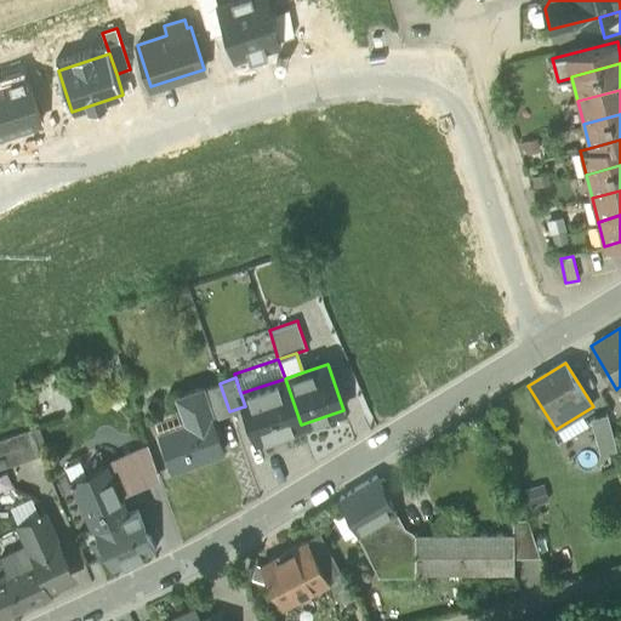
[(262,438),(301,425),(285,379),(240,393),(245,406),(244,406),(255,440),(262,438)]
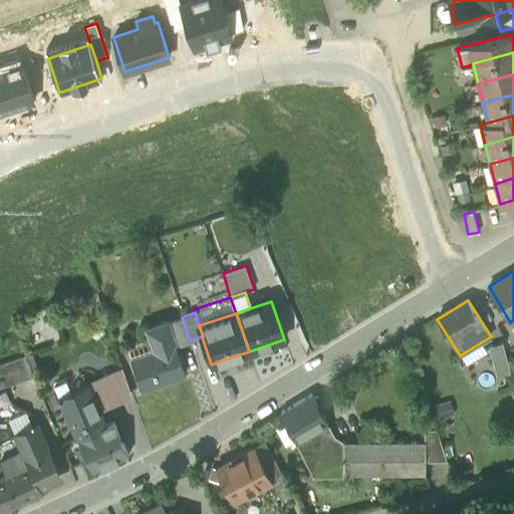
[(176,345),(190,340),(182,317),(168,322),(176,345)]
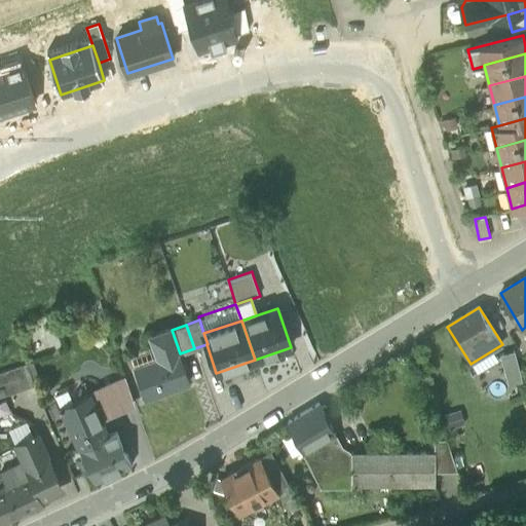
[(135,367),(145,397),(189,381),(180,353),(172,330),(151,336),(155,347),(158,359),(135,367)]
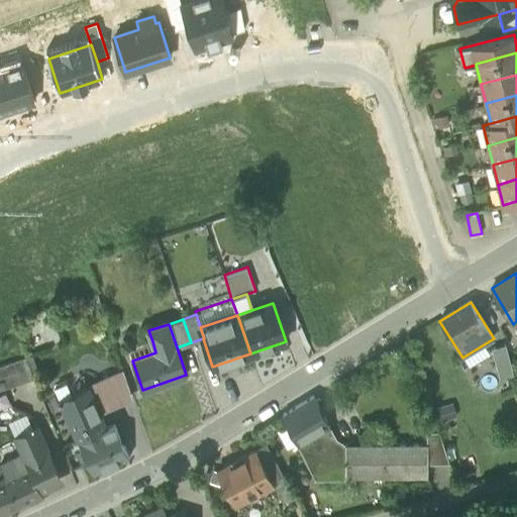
[(156,352),(152,341),(128,349),(132,360),(156,352)]
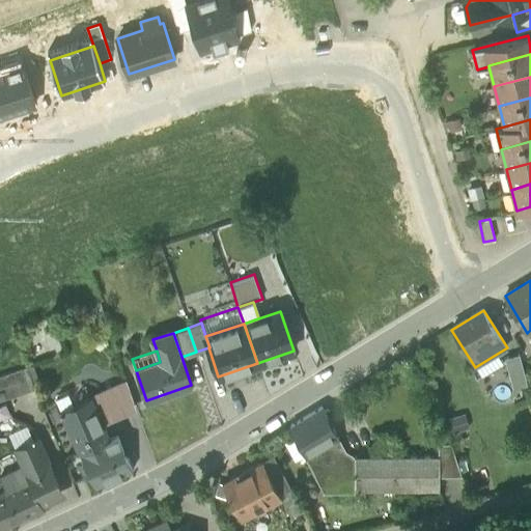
[(505,359),(512,389),(527,385),(525,378),(520,355),(505,359)]
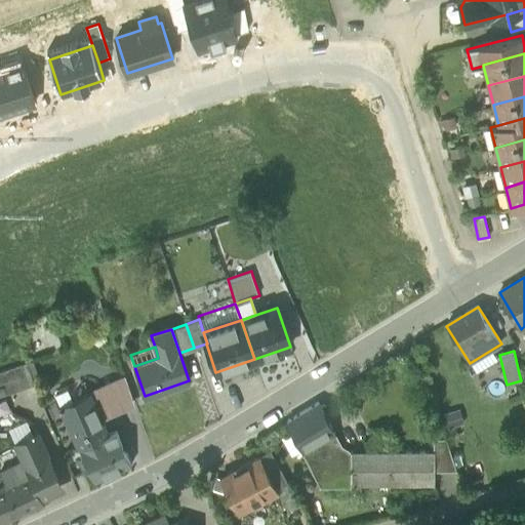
[(0,386),(5,400),(36,388),(27,364),(0,372),(0,386)]
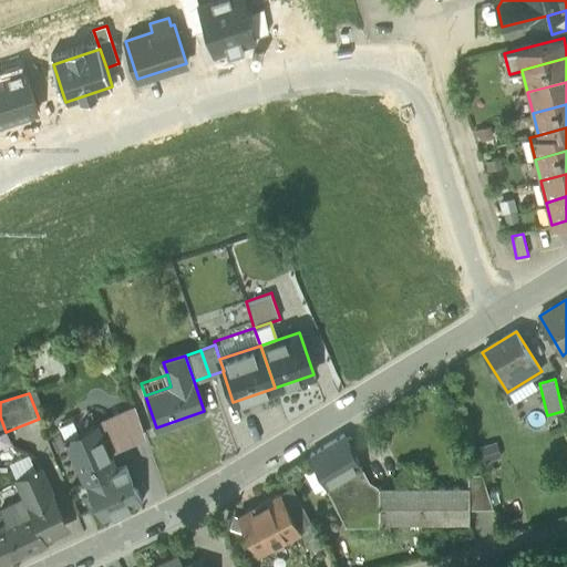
[(107,419),(111,425),(122,447),(146,437),(135,406),(107,419)]
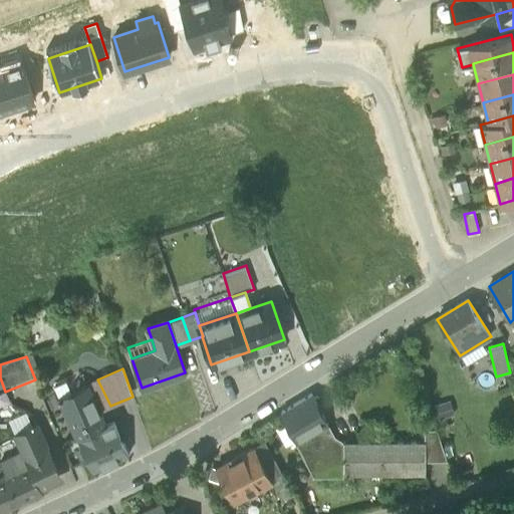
[(105,426),(98,411),(89,391),(87,384),(59,397),(59,399),(58,399),(59,401),(60,401),(77,439),(105,426)]
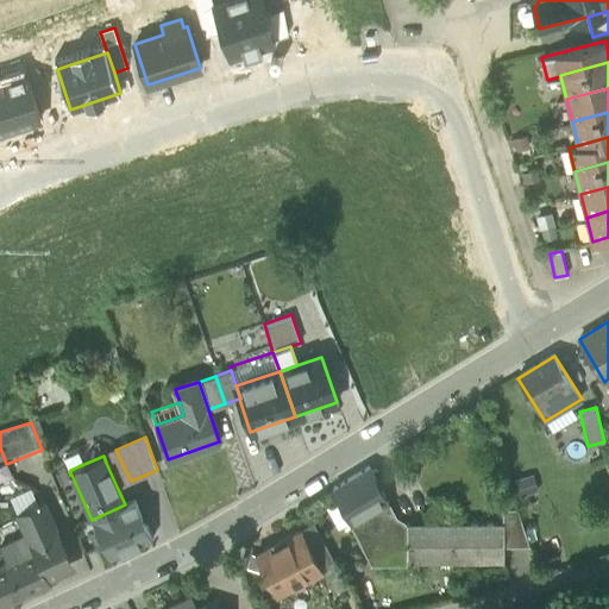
[(119,457),(106,463),(117,487),(131,481),(119,457)]
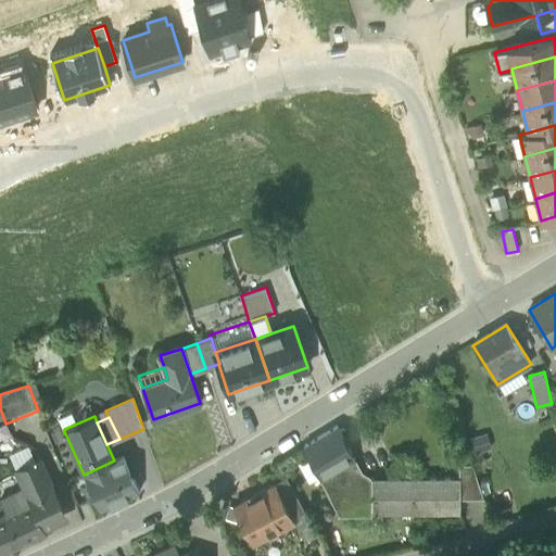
[(304,446),(321,479),(353,459),(337,427),(304,446)]
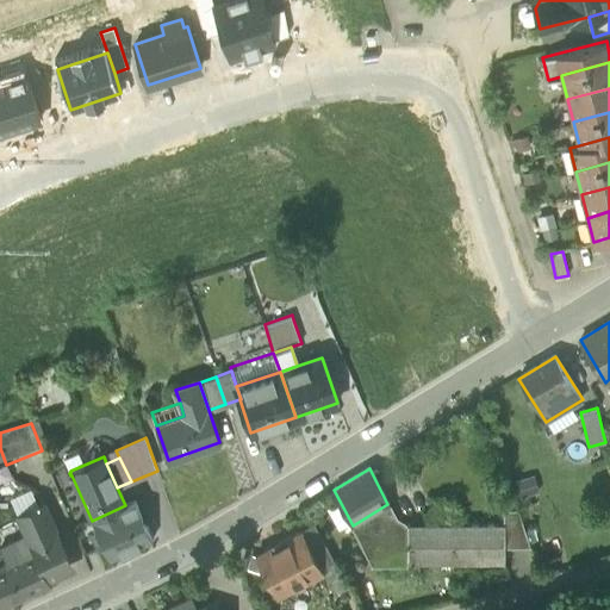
[(10,498),(18,515),(38,505),(31,489),(10,498)]
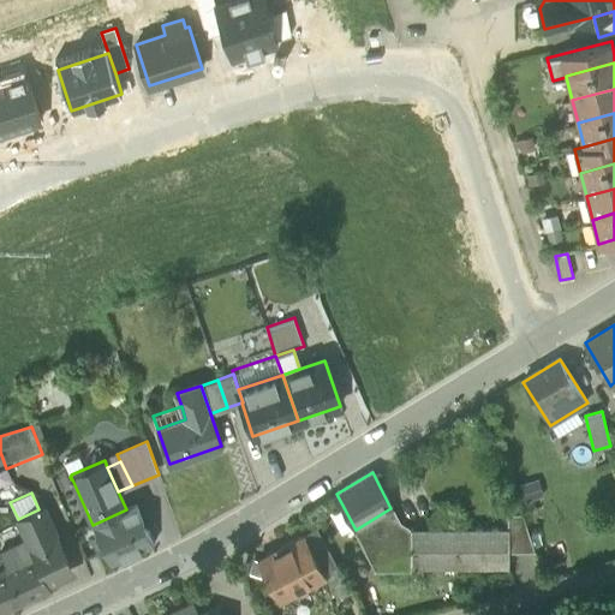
[(126,509),(93,525),(111,563),(154,544),(136,505),(126,509)]
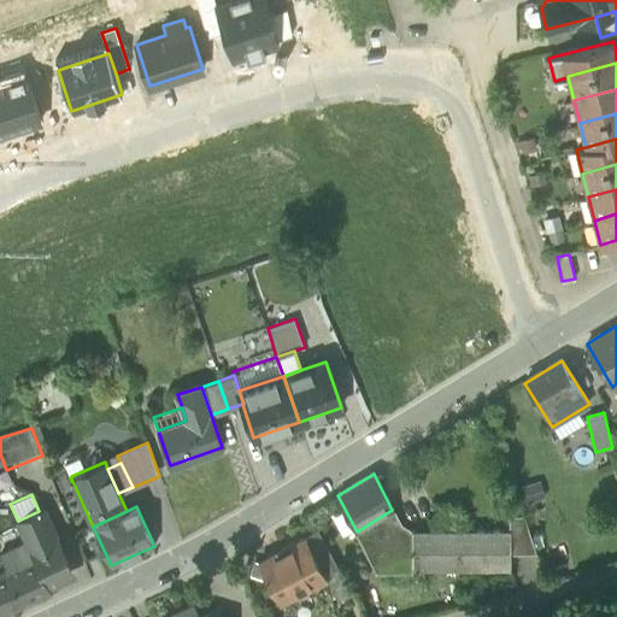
[(22,535),(25,542),(28,541),(48,587),(62,581),(58,573),(69,566),(43,510),(39,511),(18,521),(24,534),(22,535)]
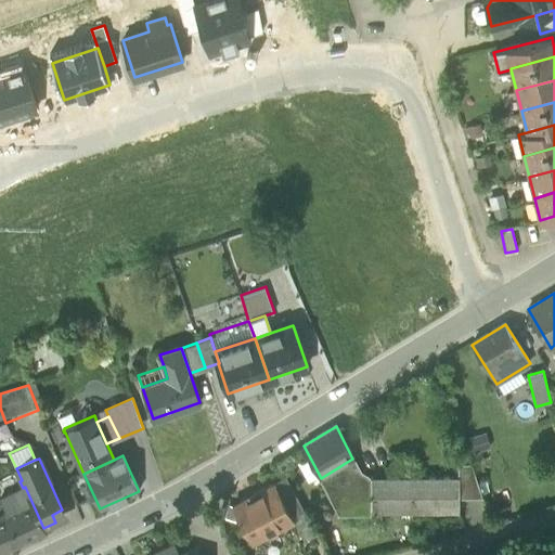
[(360,474),(352,459),(321,478),(339,514),(371,514),(371,480),(363,480),(360,474)]
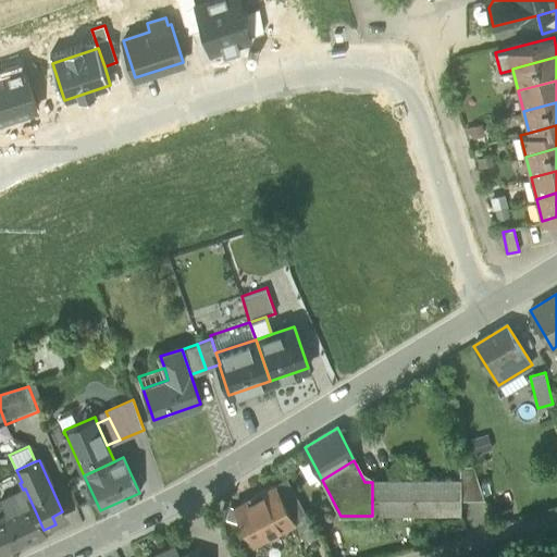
[(461,502),(484,500),(473,467),(459,468),(459,480),(461,480),(461,502)]
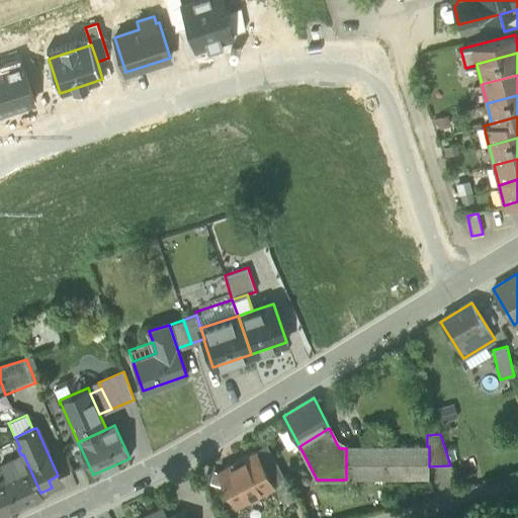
[(256,450),(272,483),(283,477),(266,445),(256,450)]
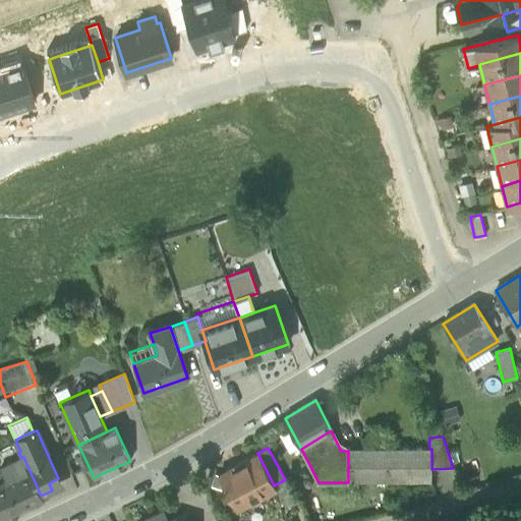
[(348,482),(431,482),(431,469),(431,449),(429,449),(348,450),(348,451),(348,482)]
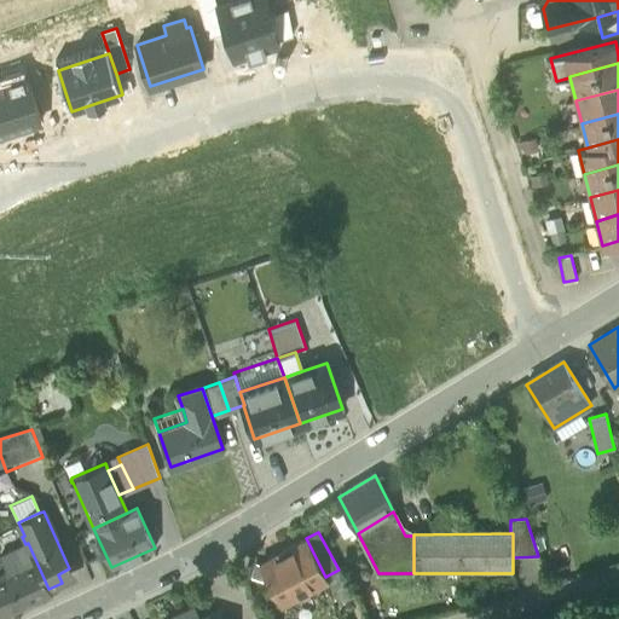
[(266,574),(283,607),(329,582),(325,577),(306,538),(271,556),(271,557),(266,574)]
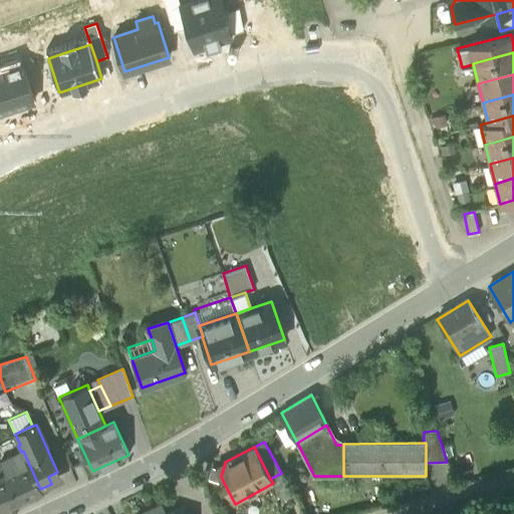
[(42,494),(40,489),(23,451),(21,452),(0,462),(0,464),(6,478),(0,480),(0,509),(1,513),(42,494)]
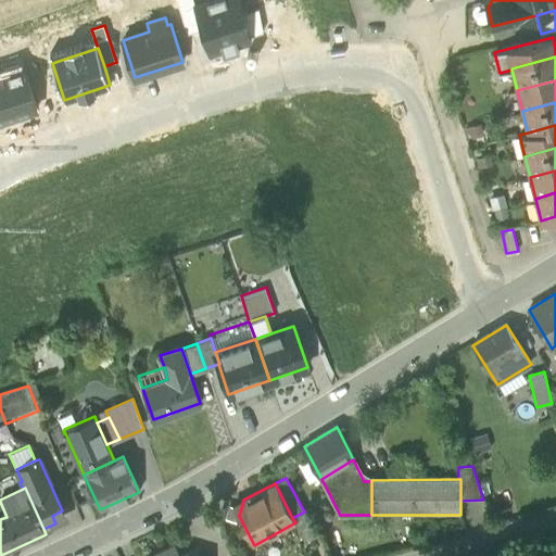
[(66,518),(62,510),(52,516),(55,523),(66,518)]
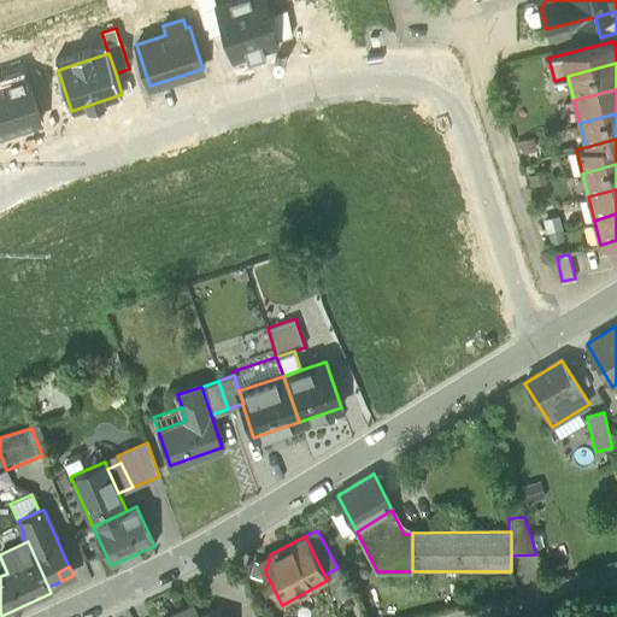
[(198,616),(193,605),(177,612),(178,616),(209,616),(207,615),(200,616),(198,616)]
